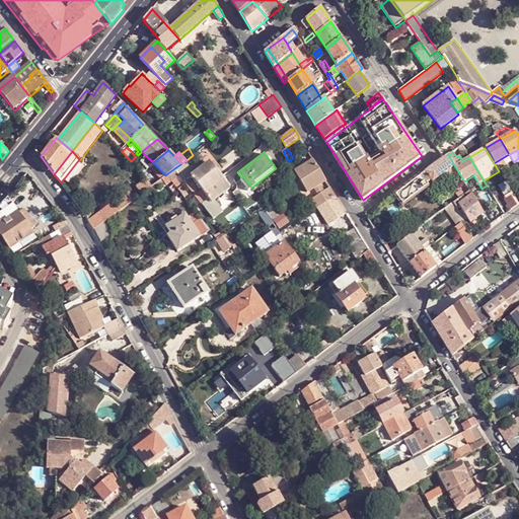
[(149,165),(153,162),(145,155),(141,159),(148,167),(149,165)]
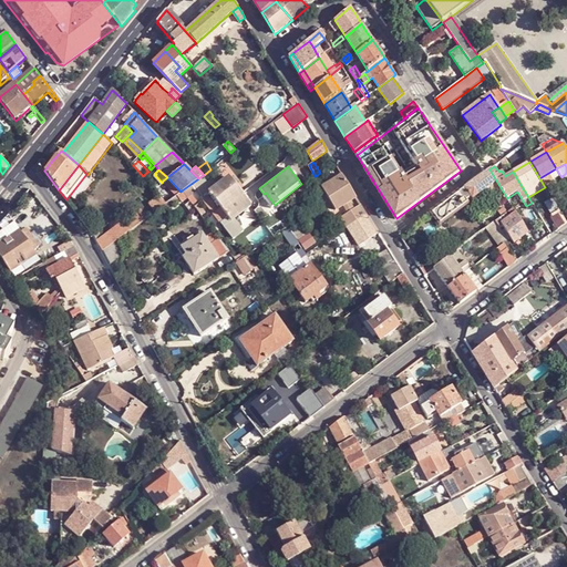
[(467,203),(482,193),(485,197),(491,196),(497,205),(507,198),(490,169),(485,174),(484,173),(460,193),(467,203)]
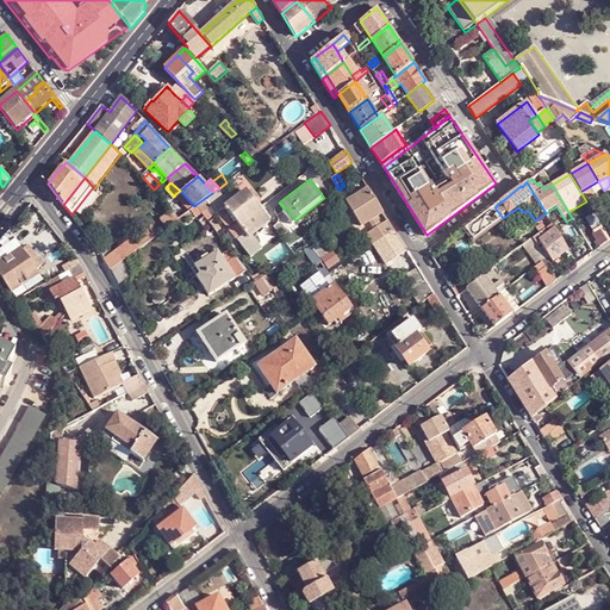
[(607,194),(604,191),(601,186),(597,188),(602,198),(607,194)]
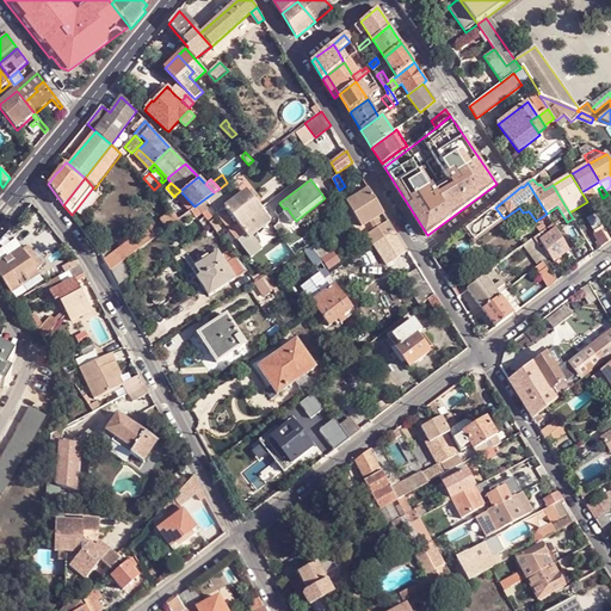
[(384,213),(369,187),(347,202),(363,226),(369,222),(375,233),(366,238),(372,246),(378,242),(388,236),(395,232),(396,230),(384,213)]
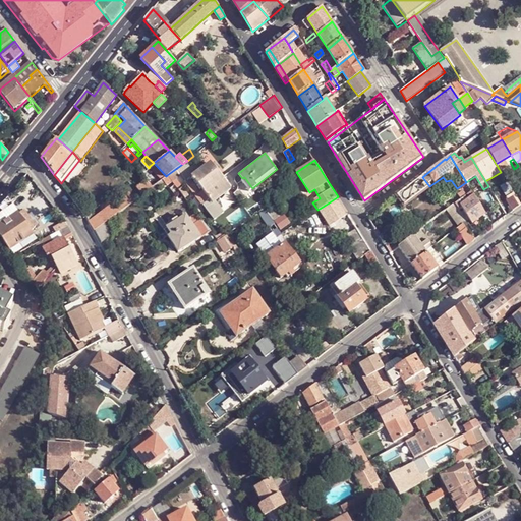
[(191,167),(187,161),(182,164),(181,165),(167,175),(171,180),(175,177),(180,173),(185,179),(184,180),(187,183),(200,199),(214,217),(224,210),(216,199),(231,188),(211,162),(199,170),(194,164),(191,167)]
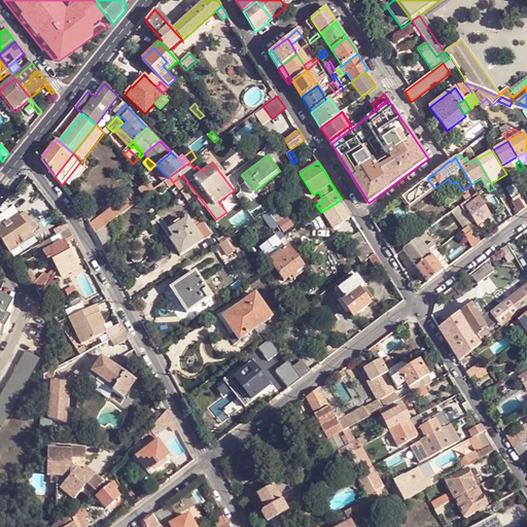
[(162,182),(165,181),(168,178),(155,165),(151,168),(162,178),(161,180),(162,182)]
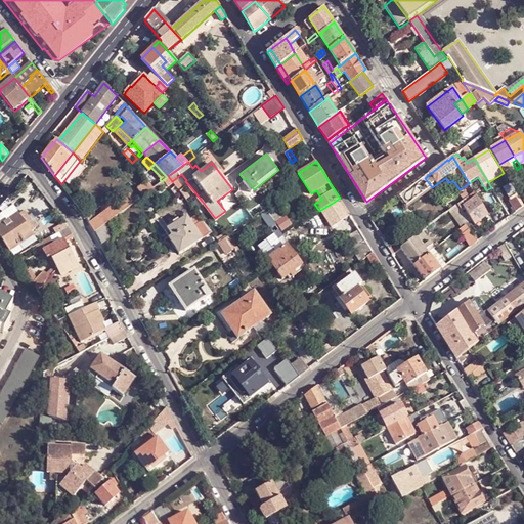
[(168,186),(173,182),(172,181),(168,176),(167,177),(164,180),(168,186)]
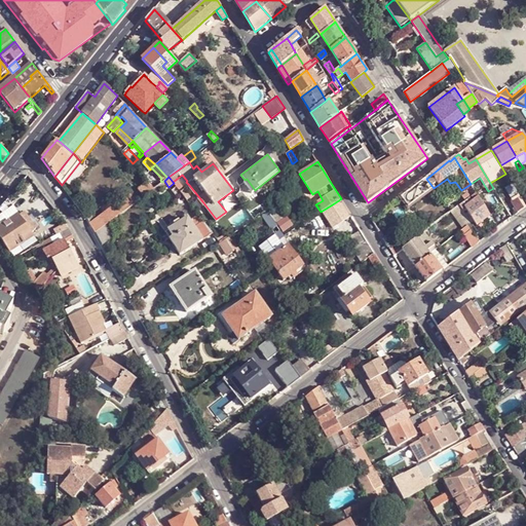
[(177,179),(173,182),(174,183),(179,188),(182,185),(177,179)]
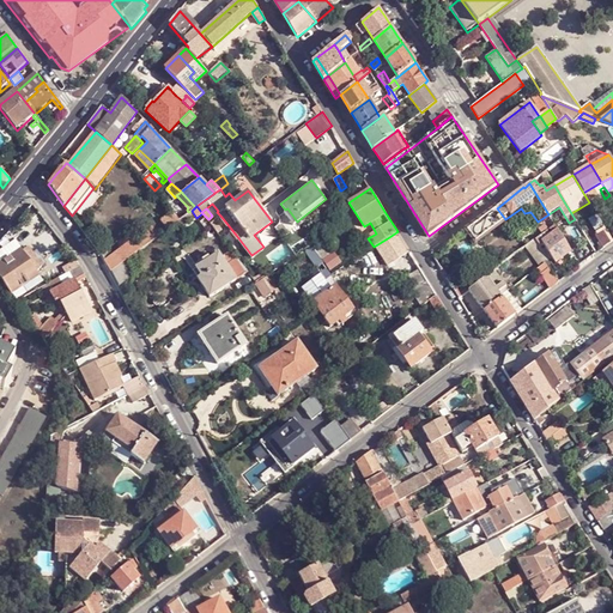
[(173,210),(163,217),(170,226),(181,218),(173,210)]
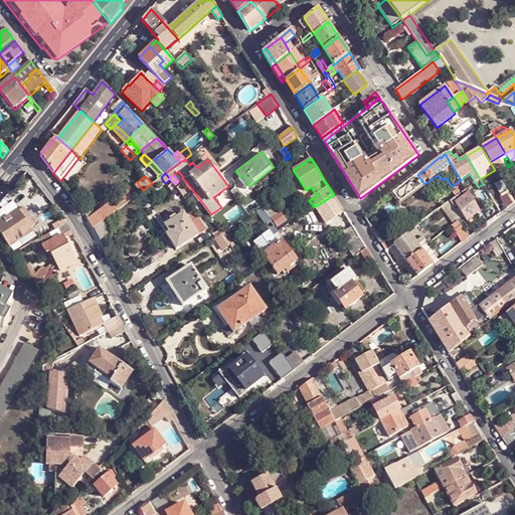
[(466,189),(464,185),(453,192),(455,196),(456,196),(459,193),(466,189)]
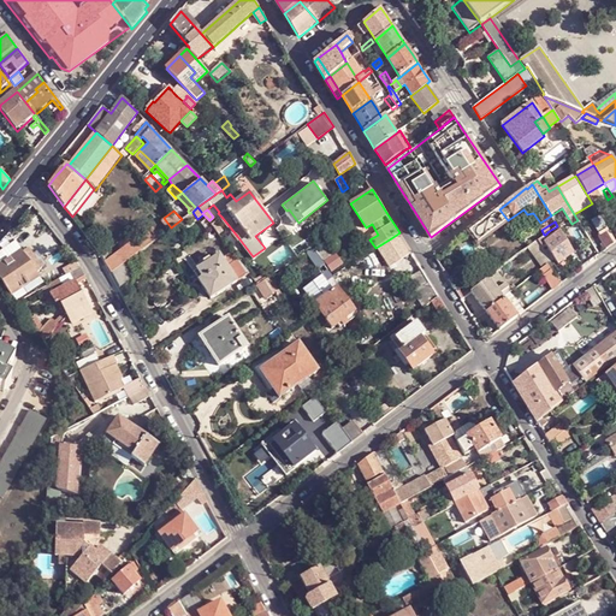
[(153,226),(137,238),(144,247),(153,241),(161,235),(153,226)]
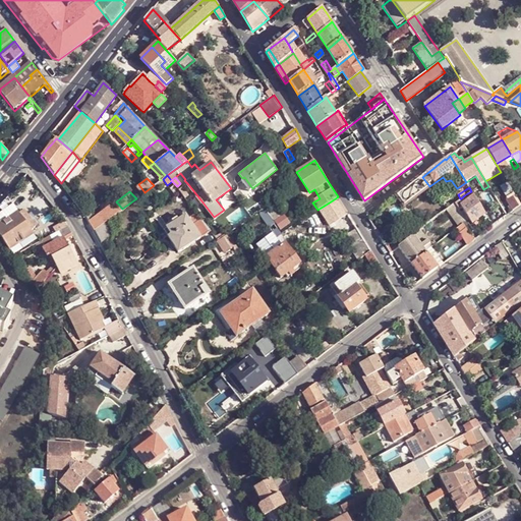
[(468,200),(474,195),(471,191),(464,195),(468,200)]
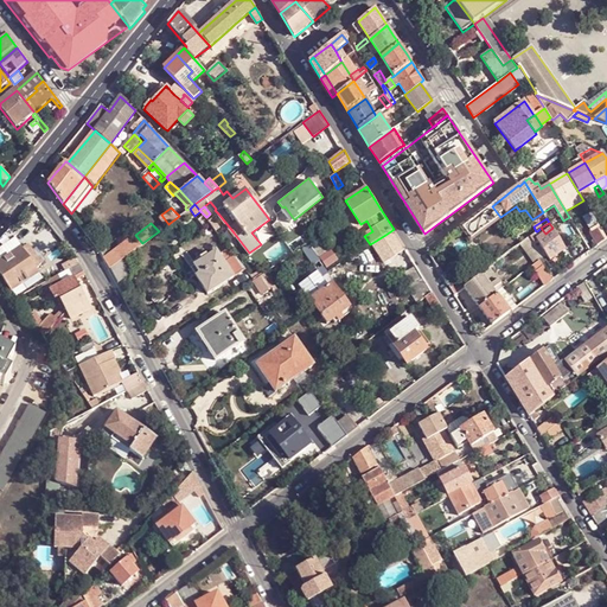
[(549,260),(564,248),(553,228),(545,234),(542,236),(537,240),(545,253),(549,260)]
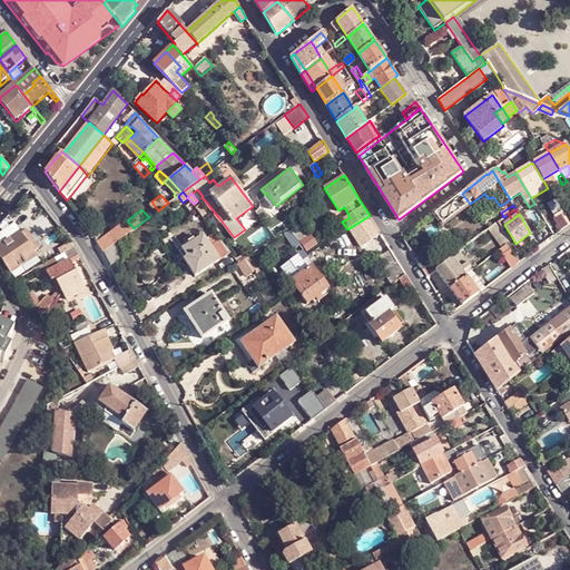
[(377,228),(370,215),(369,216),(362,220),(370,233),(377,228)]
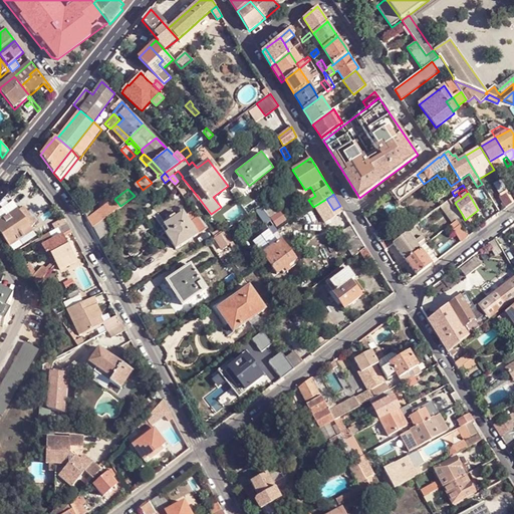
[(460,225),(464,231),(470,227),(465,220),(462,214),(455,203),(459,200),(455,196),(454,196),(452,198),(454,201),(450,203),(452,205),(461,217),(457,221),(460,225)]
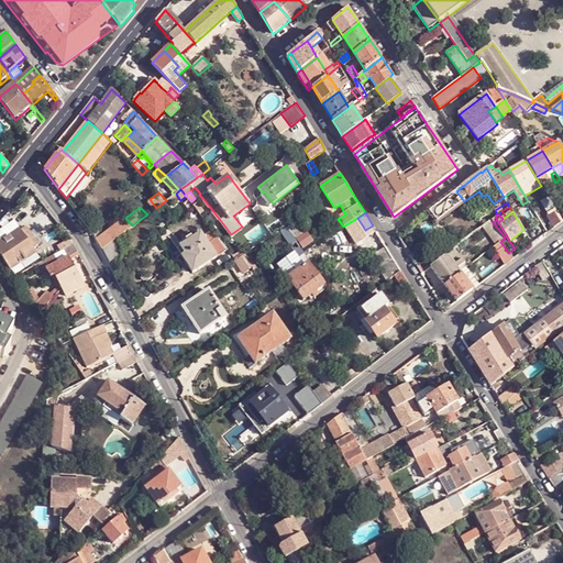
[(559,225),(562,221),(559,214),(553,218),(559,225)]
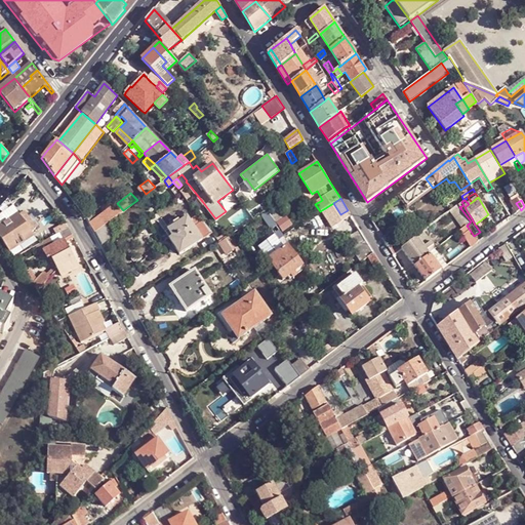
[(277,223),(279,227),(284,224),(282,219),(284,218),(273,201),(271,206),(268,211),(277,223)]
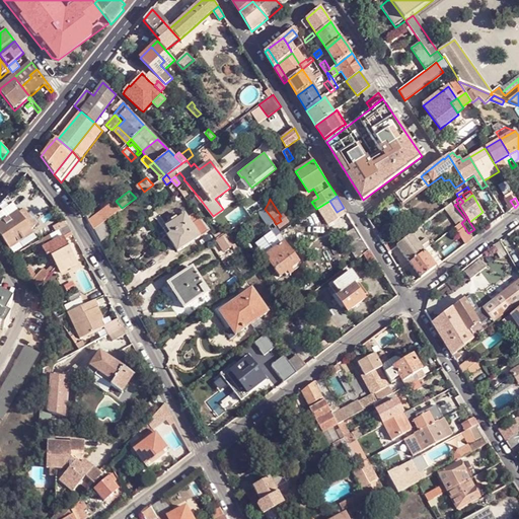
[(106,220),(122,208),(116,201),(89,223),(93,230),(106,220)]
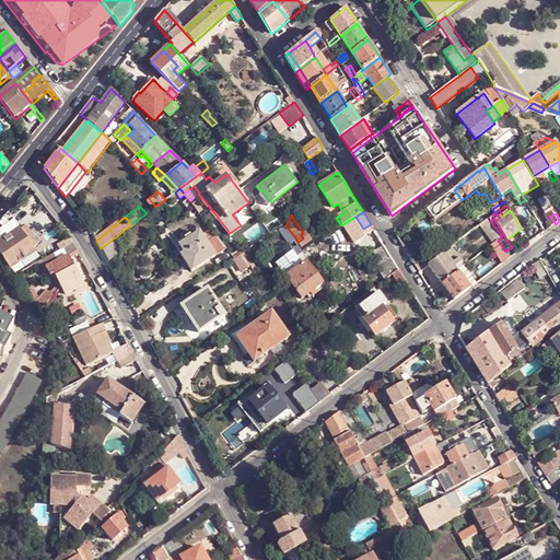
[(89,228),(92,233),(101,228),(92,218),(85,222),(89,228)]
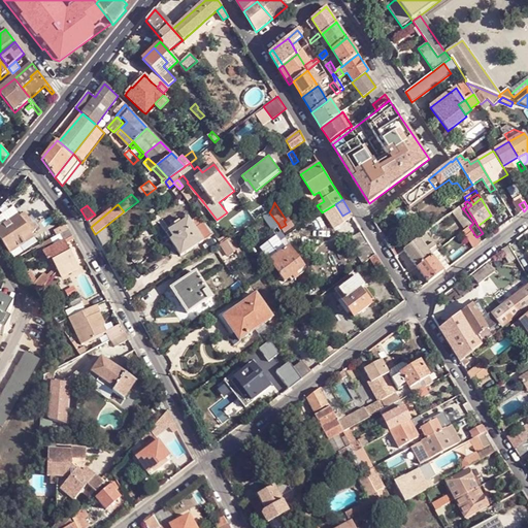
[(0,213),(0,215),(0,240),(9,254),(33,237),(11,206),(0,213)]
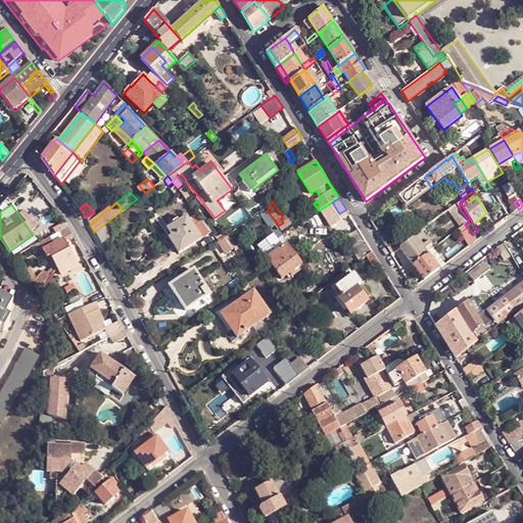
[(460,228),(465,225),(469,221),(460,208),(458,206),(456,204),(446,211),(460,228)]
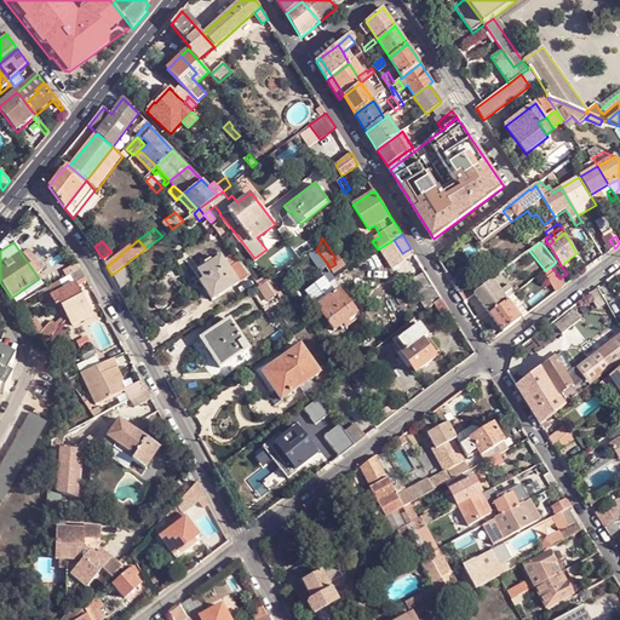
[(320,269),(327,263),(316,250),(309,253),(320,269)]
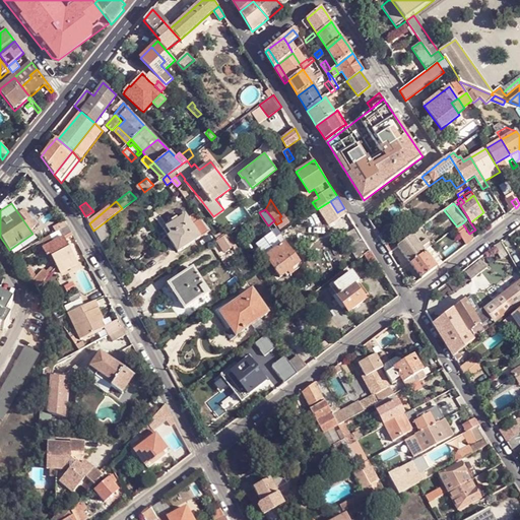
[(168,236),(178,252),(199,238),(195,231),(186,215),(179,219),(164,230),(165,232),(168,236)]
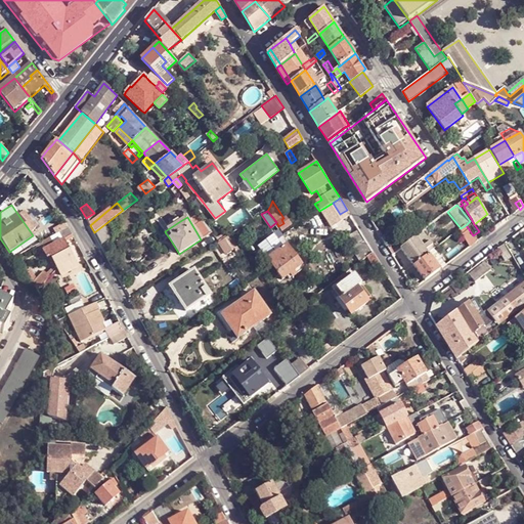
[(165,231),(180,221),(178,218),(178,219),(172,223),(163,228),(165,231)]
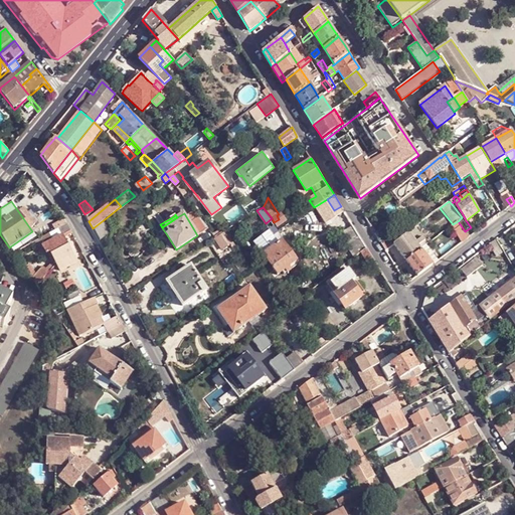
[(197,235),(208,228),(199,216),(192,221),(195,226),(193,228),(197,235)]
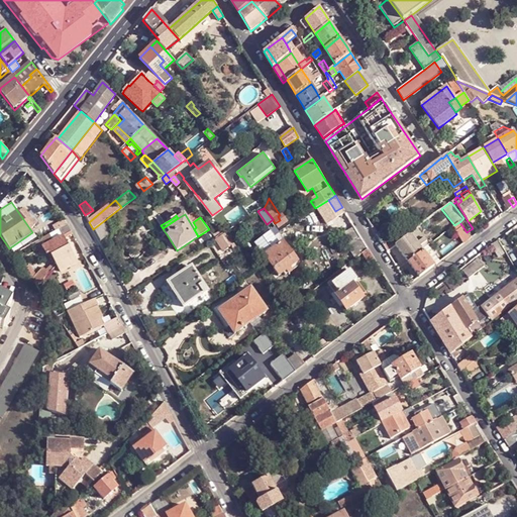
[(109,225),(106,219),(93,229),(100,242),(109,234),(109,225)]
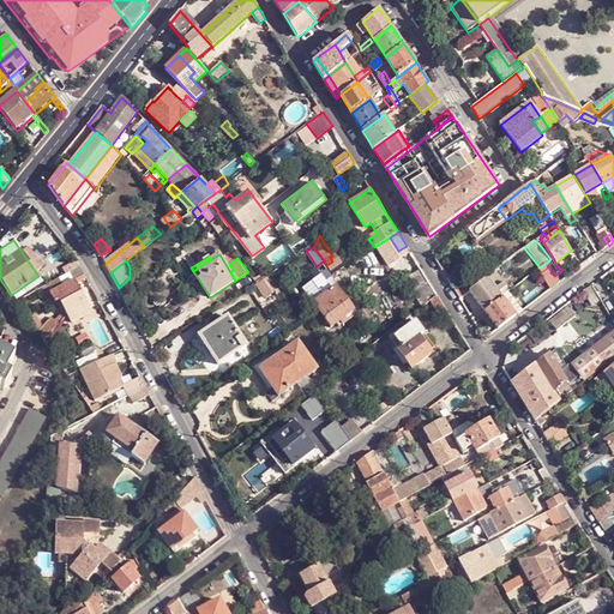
[(427,280),(420,266),(408,275),(416,288),(427,280)]
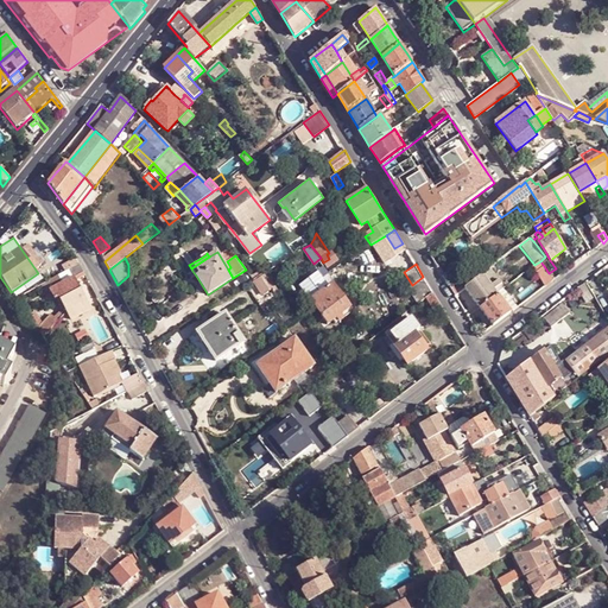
[(84,273),(80,265),(48,283),(52,291),(50,292),(56,301),(59,299),(65,309),(71,322),(92,310),(74,279),(84,273)]
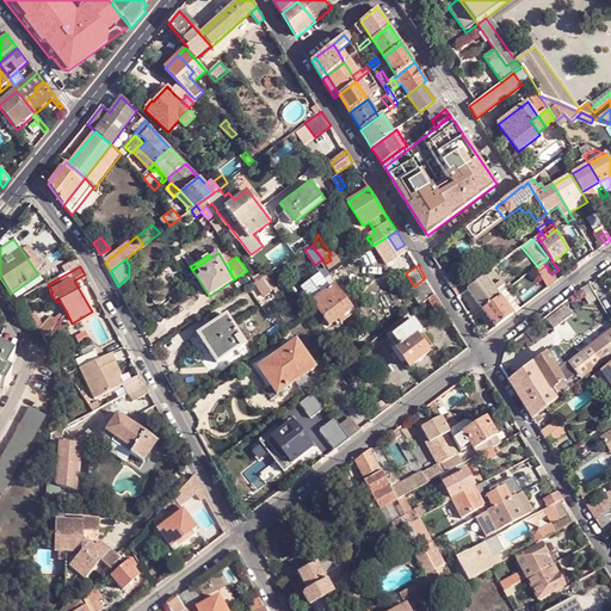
[(549,288),(556,282),(551,275),(547,267),(539,273),(549,288)]
